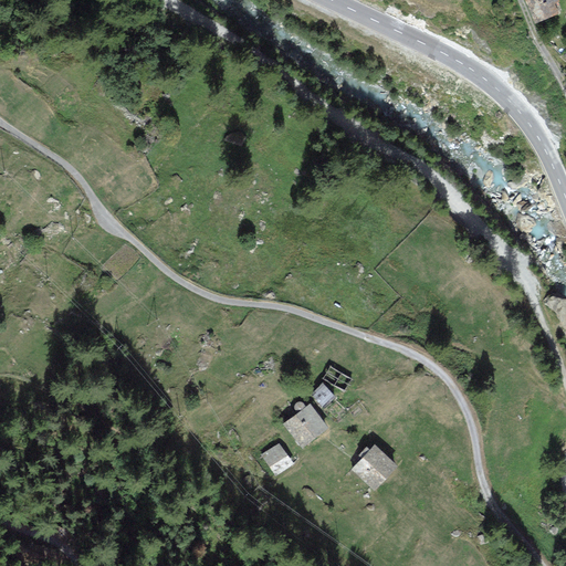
[(555,0),(526,0),(537,24),(562,13),(555,0)]
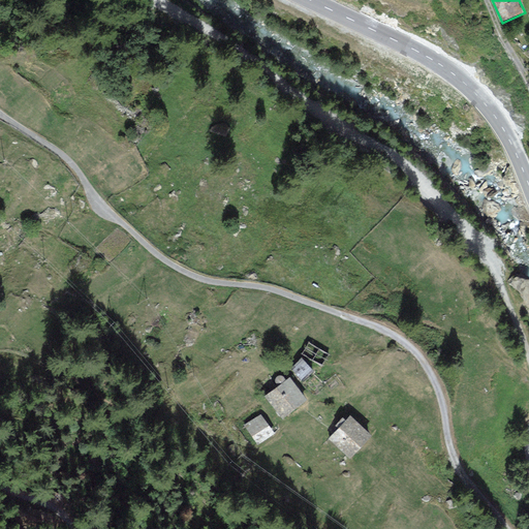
[(303,360),(291,370),(303,383),(315,373),(303,360)]
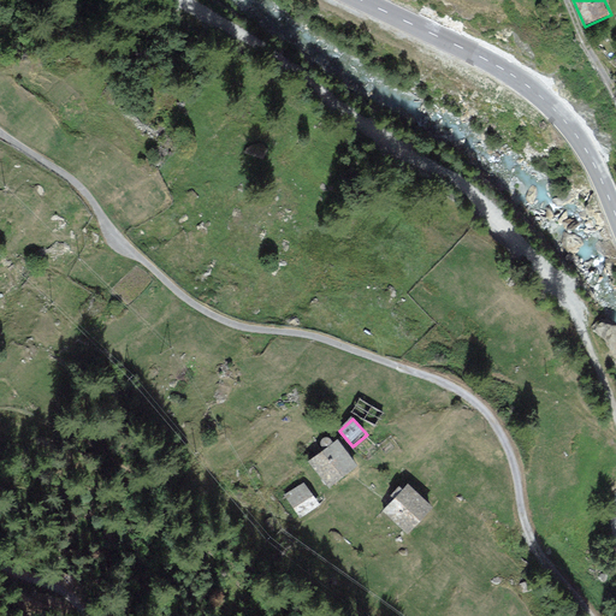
[(338,443),(309,463),(329,491),(359,471),(338,443)]
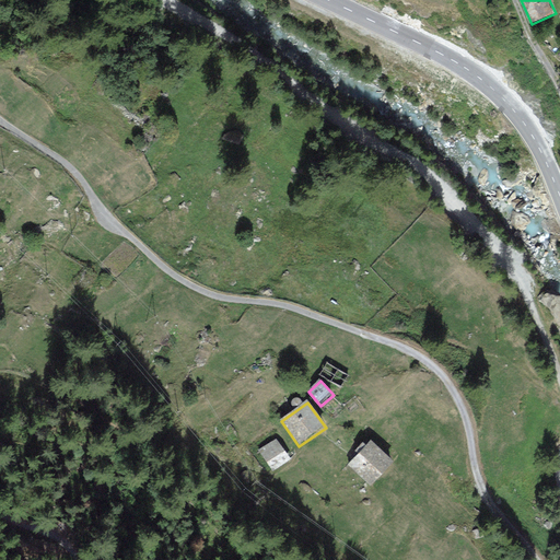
[(277,440),(258,452),(272,474),(291,462),(277,440)]
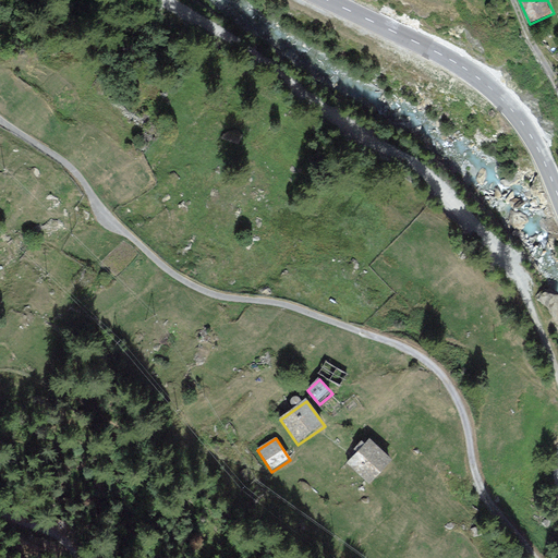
[(373,441),(347,466),(368,488),(393,463),(373,441)]
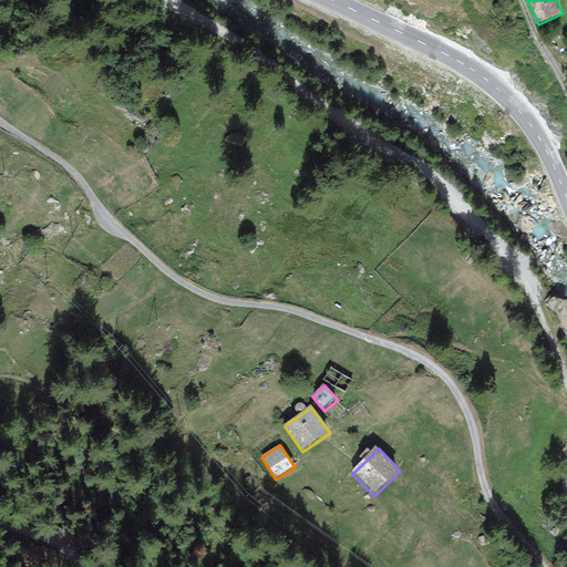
All buildings are outlined.
